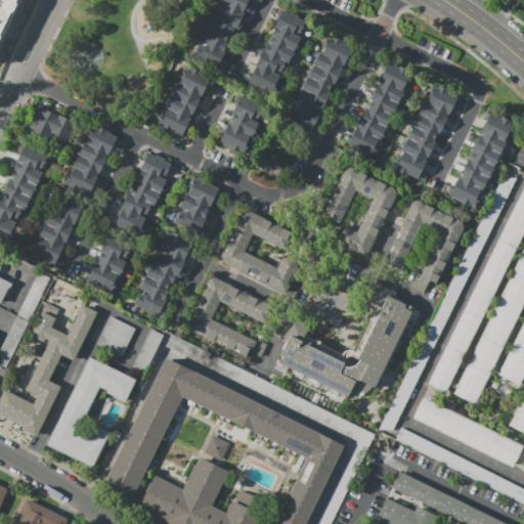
[(0,0),(24,0),(0,47),(0,0)]
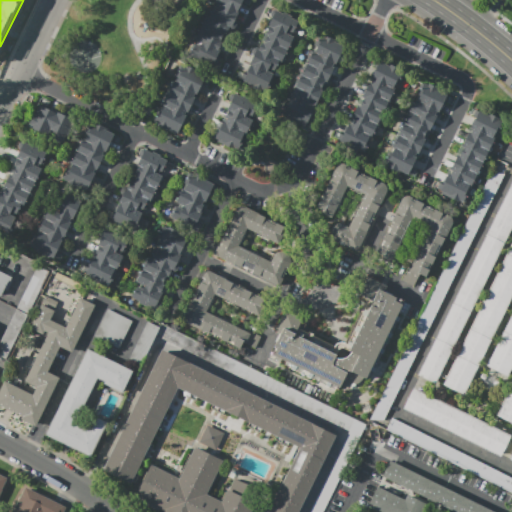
[(194,39),(208,9),(211,11),(216,0),(246,0),(245,4),(243,3),(230,31),(226,29),(220,42),(224,44),(217,58),(223,60),(218,69),(189,55),(196,40),(194,39)]
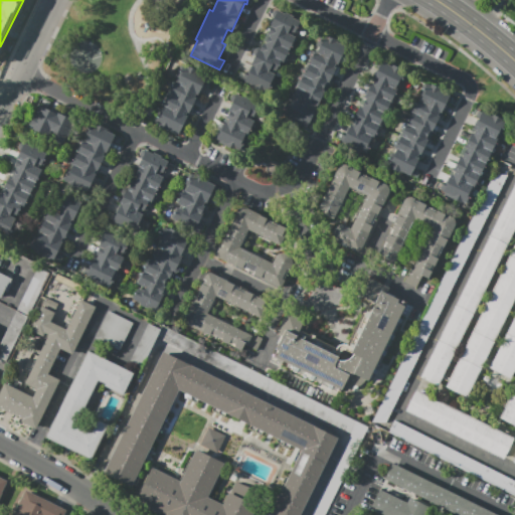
[(277,10),(302,22),(296,34),(289,31),(288,33),(295,36),(294,38),(296,38),(285,62),(283,61),(269,93),(244,81),(251,65),(249,65),(254,54),(254,53),(253,52),(253,50),(254,49),(255,48),(256,48),(258,48),(260,48),(263,41),(265,42),(269,34),(267,33),(270,27),(269,27),(273,17),(272,16),(271,15),(271,13),(271,12),(272,11),(274,10),(275,10),(277,10)]
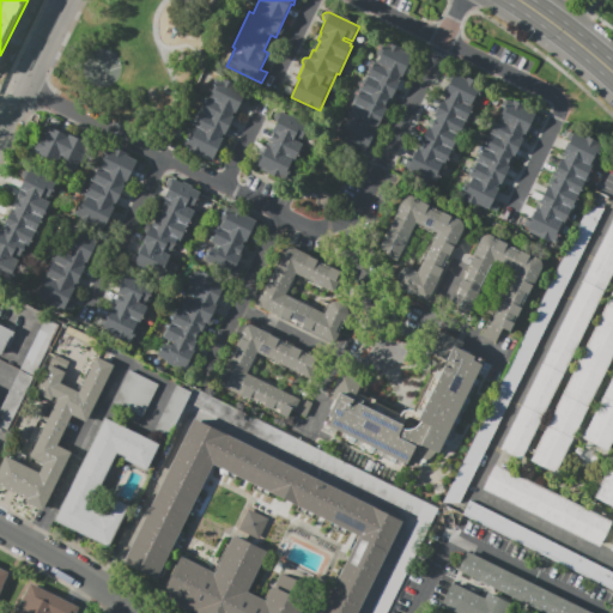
[(341,134),(347,119),(346,119),(374,60),(376,61),(384,42),(389,44),(390,42),(404,48),(402,52),(413,56),(404,77),(400,76),(398,80),(401,82),(393,99),(389,98),(366,146),(341,134)]
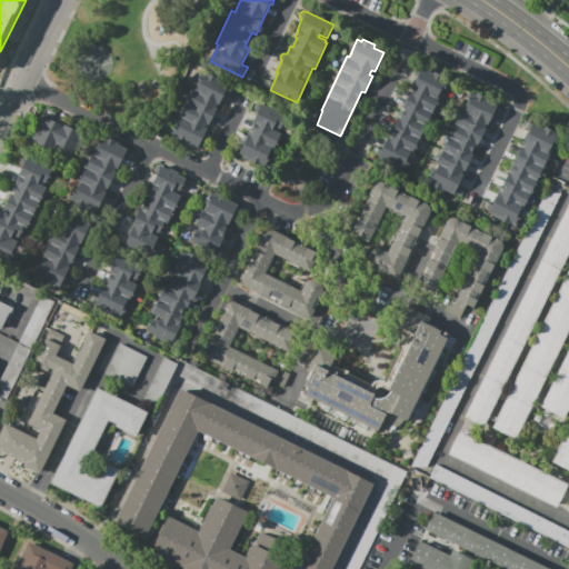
[(421,67),(426,69),(426,68),(438,73),(438,76),(449,80),(406,171),(378,158),(388,137),(389,138),(390,135),(389,135),(398,117),(399,118),(403,109),(401,108),(410,91),(411,91),(413,89),(411,88),(421,67)]
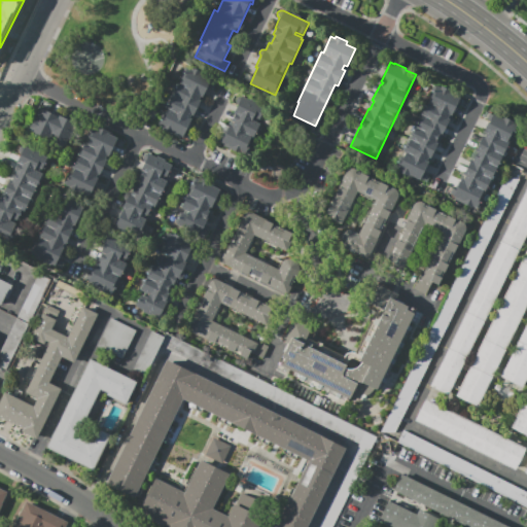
[(160,125),(187,67),(191,68),(191,67),(202,71),(201,73),(211,78),(211,80),(213,81),(211,88),(208,85),(194,115),(191,114),(190,118),(192,119),(184,136),(160,125)]
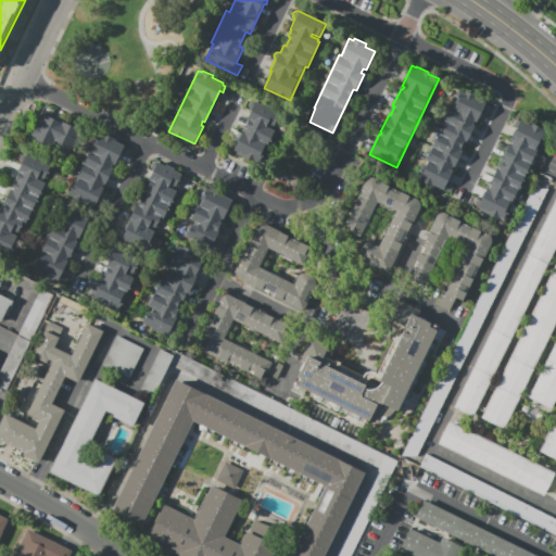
[(416,178),(458,89),(464,92),(465,89),(476,95),(475,98),(484,102),(476,123),(474,122),(471,125),(474,126),(466,142),(464,141),(460,150),(462,150),(454,167),(452,166),(451,169),(453,171),(443,191),(431,186),(430,187),(420,182),(421,181),(416,178)]
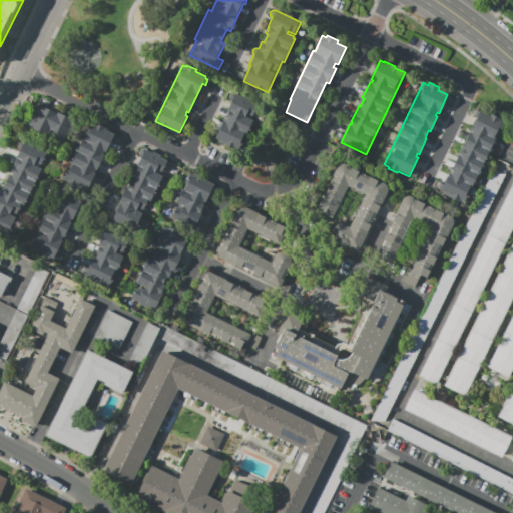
[(235,94),(250,101),(248,108),(257,112),(254,116),(246,113),(244,117),(252,121),(247,131),(245,129),(236,147),(215,137),(235,94)]
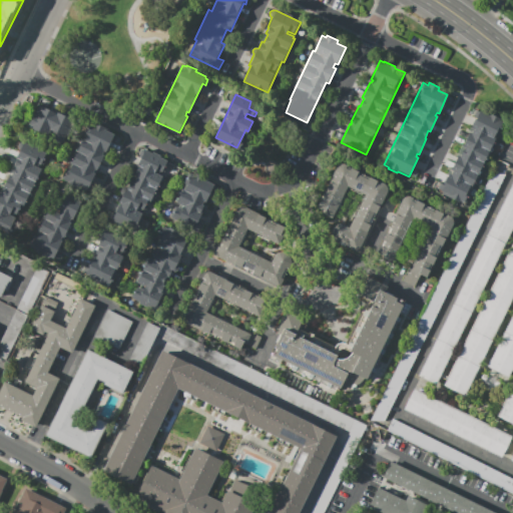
[(28,129),(30,125),(28,125),(33,114),(35,115),(40,105),(56,113),(56,112),(69,118),(69,119),(75,122),(68,137),(65,135),(62,143),(51,138),(52,136),(41,131),(40,134),(28,129)]
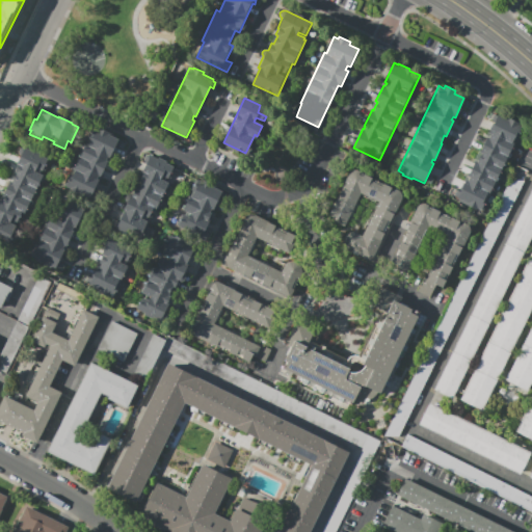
[(456,198),(466,180),(468,180),(469,177),(468,177),(475,160),(477,161),(480,154),(478,153),(486,136),(488,137),(489,134),(487,133),(496,114),(508,121),(509,118),(520,124),(519,126),(523,127),(482,211),(477,208),(476,210),(464,205),(466,203),(456,198)]
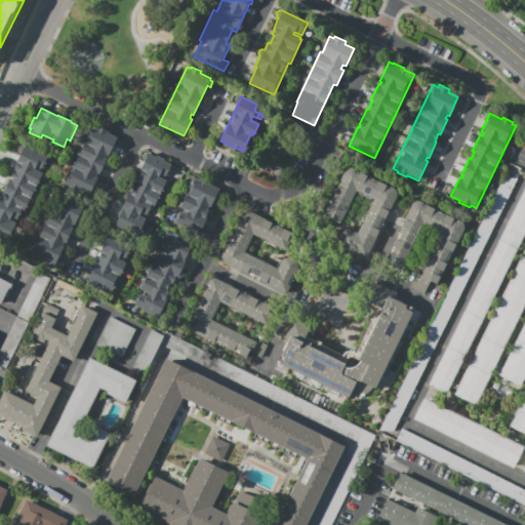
[(74,167),(73,167),(85,142),(86,143),(94,125),(117,135),(116,137),(120,139),(117,146),(113,145),(88,196),(66,185),(74,167)]
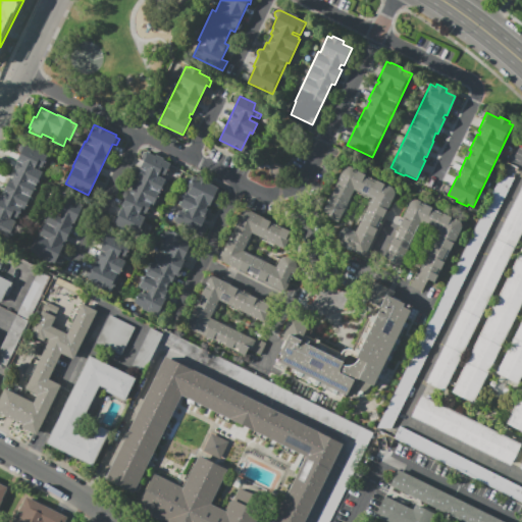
[(2,193),(9,177),(11,178),(15,170),(13,169),(17,161),(16,161),(20,153),(18,149),(20,146),(23,145),(32,149),(33,147),(41,151),(40,152),(50,157),(44,168),(42,167),(40,171),(43,172),(24,210),(23,210),(13,230),(0,223),(0,195),(3,197),(4,194),(2,193)]
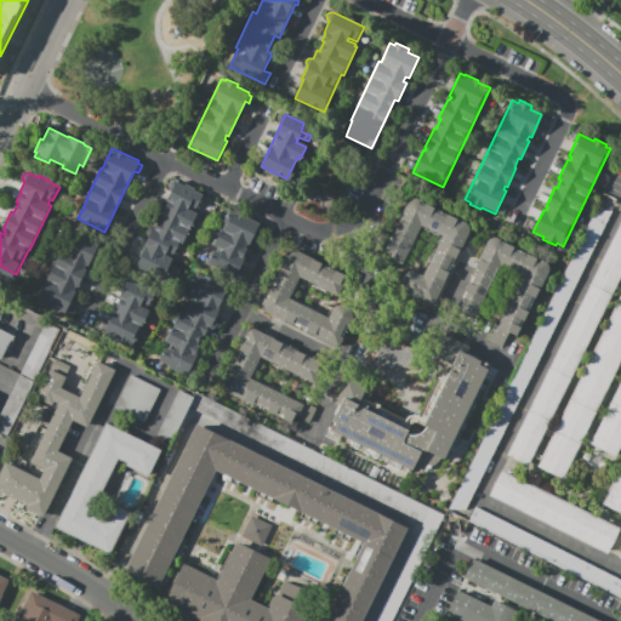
[(135,266),(143,249),(142,249),(147,237),(146,233),(148,228),(152,227),(154,227),(176,181),(183,184),(184,183),(195,188),(194,191),(205,195),(198,210),(191,206),(189,210),(198,215),(184,244),(182,243),(176,255),(175,254),(163,279),(135,266)]
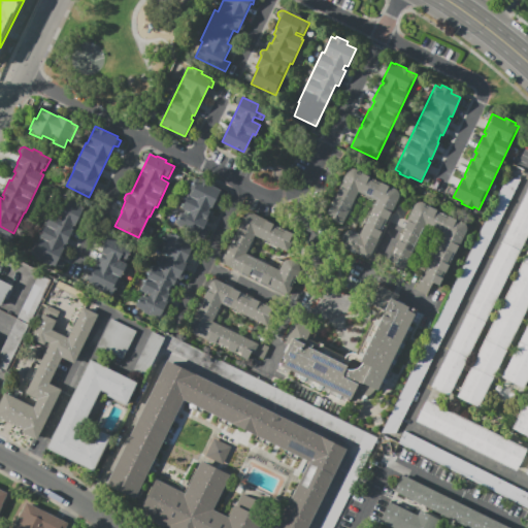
[(325,217),(348,171),(350,169),(354,169),(396,190),(398,193),(398,196),(368,260),(360,256),(361,254),(343,245),(341,241),(342,234),(347,231),(351,230),(360,234),(375,200),(358,192),(341,225),(325,217)]
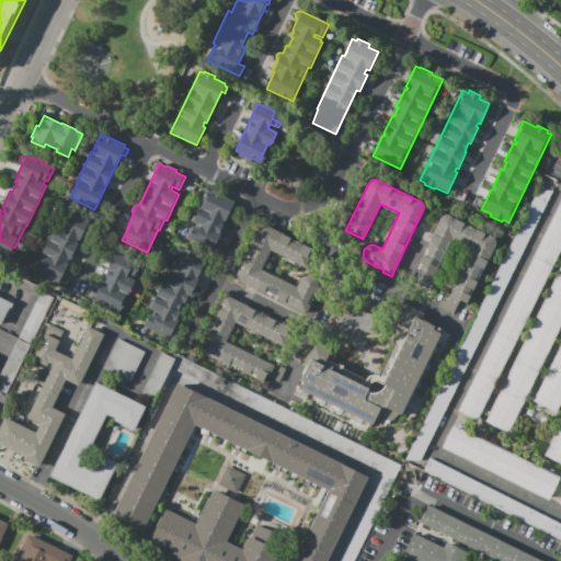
[(185,237),(191,225),(195,226),(196,224),(193,221),(207,190),(236,203),(228,220),(226,219),(212,250),(185,237)]
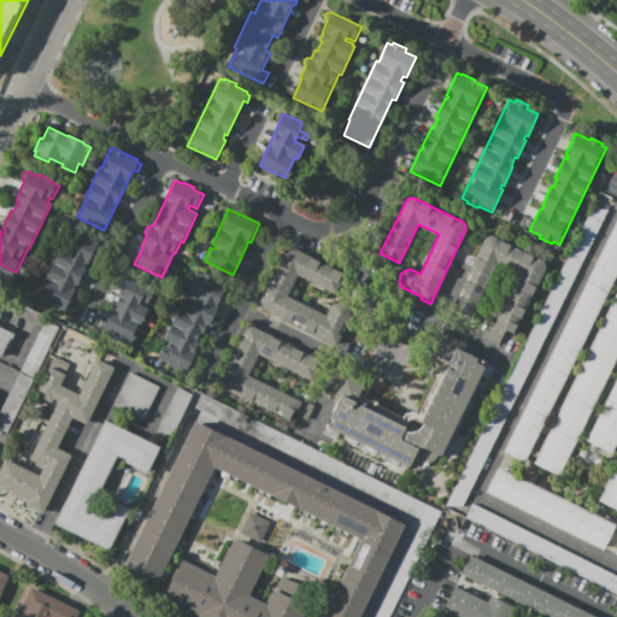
[(503,452),(616,219),(616,271),(523,463),(503,452)]
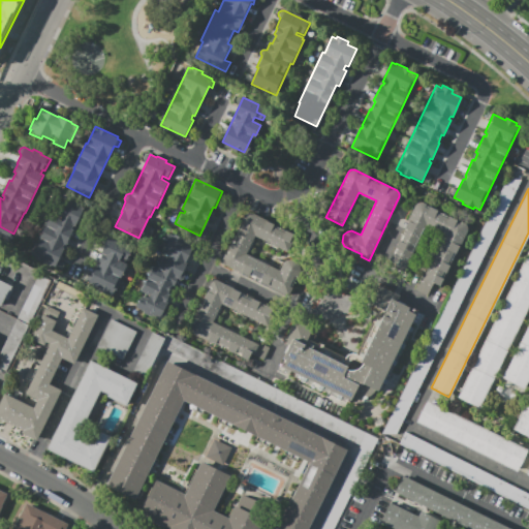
[(56,266),(32,254),(39,239),(37,238),(50,213),(51,214),(59,196),(64,198),(65,196),(78,201),(76,205),(84,208),(74,225),(73,225),(71,228),(73,228),(65,245),(64,244),(63,247),(64,248),(56,266)]
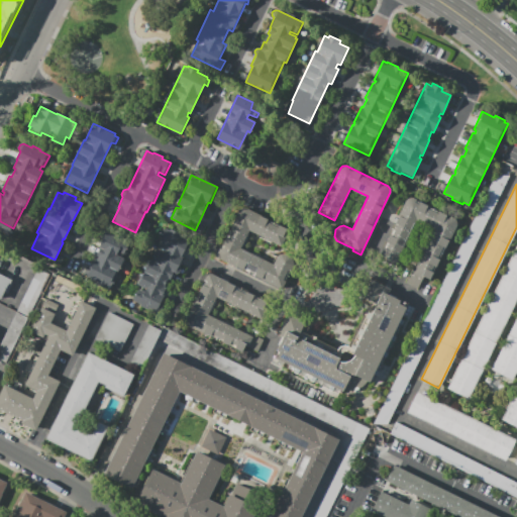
[(394,261),(380,253),(405,201),(409,198),(414,198),(455,219),(456,222),(456,225),(430,280),(424,277),(418,290),(405,283),(411,271),(414,272),(435,228),(415,218),(394,261)]
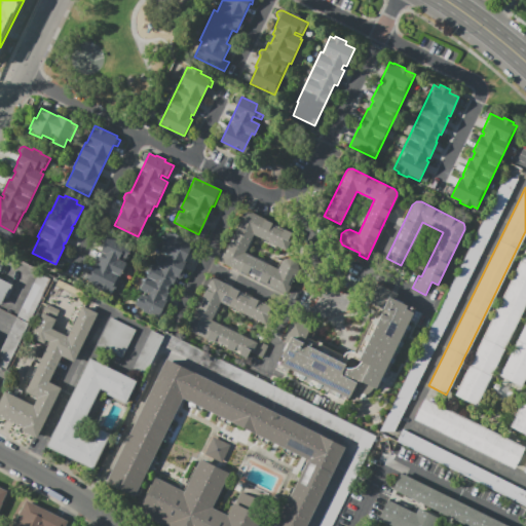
[(292,233),(285,249),(254,233),(245,253),(277,269),(282,261),(286,259),(292,259),(296,263),(296,268),(283,294),(219,262),(242,214),(247,212),(250,212),(292,233)]
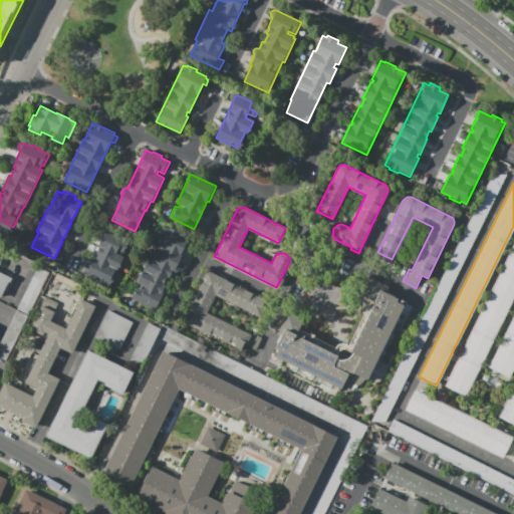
[(130,298),(136,286),(140,288),(141,285),(137,284),(149,258),(151,259),(156,249),(158,250),(159,247),(155,245),(164,227),(169,230),(170,227),(180,232),(179,234),(190,239),(181,257),(183,258),(176,273),(174,272),(156,310),(130,298)]
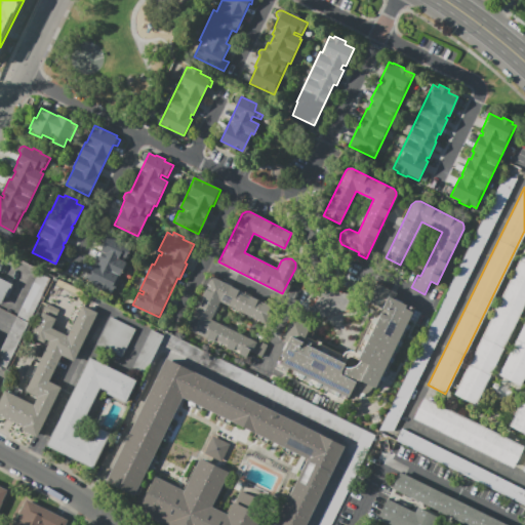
[(87,281),(96,263),(97,264),(99,260),(97,259),(101,253),(99,252),(108,235),(132,246),(124,263),(127,264),(121,277),(118,275),(116,281),(119,282),(114,293),(87,281)]
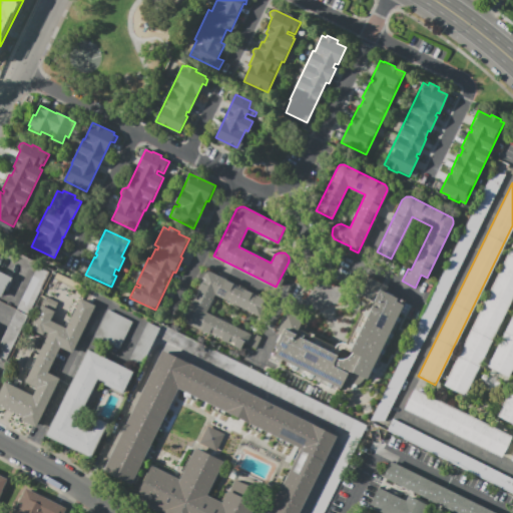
[(512,295),(463,396),(443,386),(512,244),(512,295)]
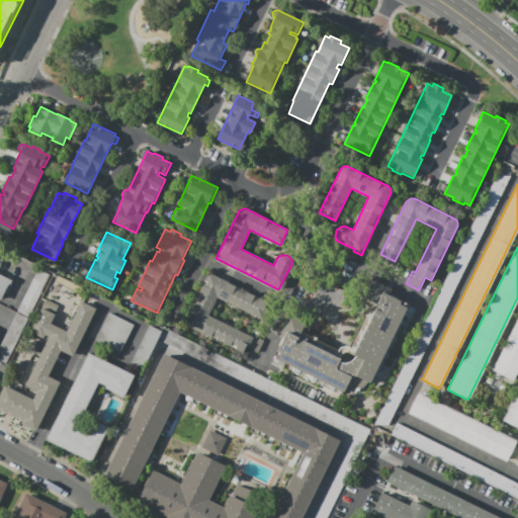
[(48,273),(35,268),(20,305),(32,310),(48,273)]
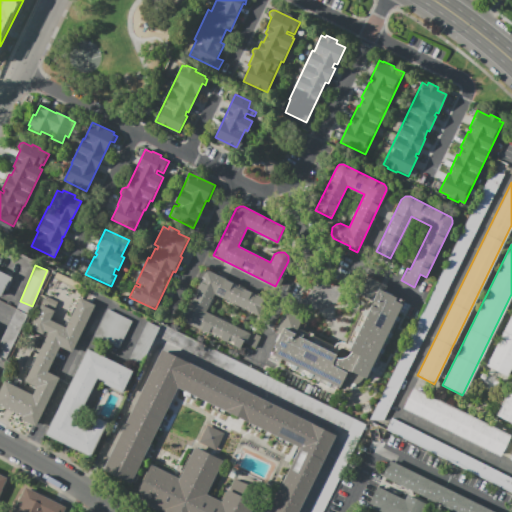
[(0,268),(14,274),(4,297),(0,295),(0,268)]
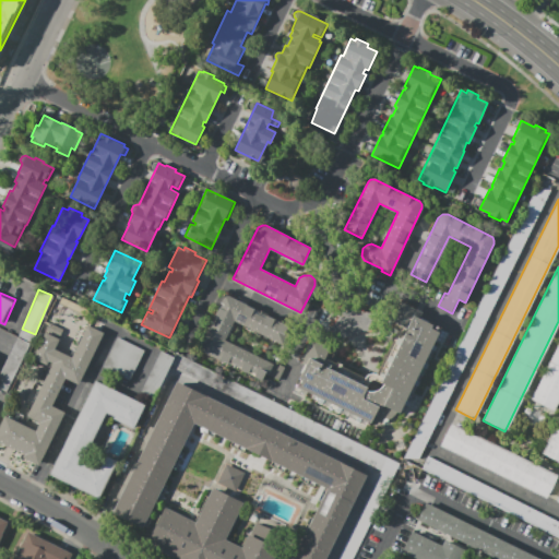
[(289,325),(281,345),(234,322),(225,341),(271,363),(272,361),(284,368),(278,380),(265,375),(262,381),(201,352),(200,347),(200,344),(225,294),(289,325)]
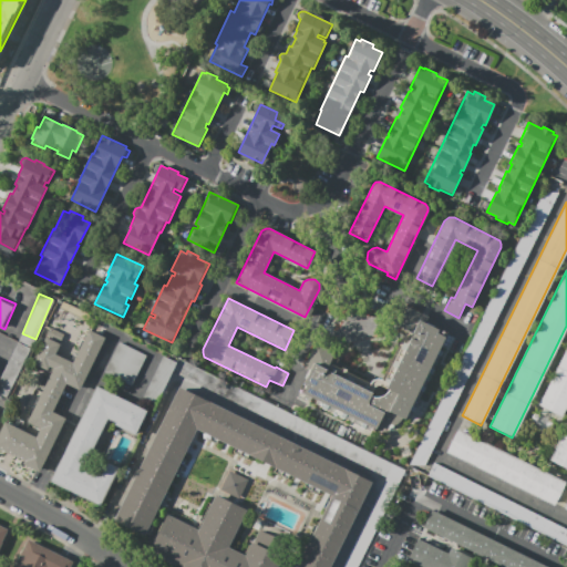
[(310,370),(303,367),(315,343),(334,352),(332,357),(338,359),(334,366),(370,383),(372,381),(378,379),(382,380),(405,332),(393,326),(405,306),(428,318),(425,323),(446,333),(439,350),(443,351),(410,419),(406,418),(405,420),(402,419),(400,423),(388,428),(374,429),(299,392),(310,370)]
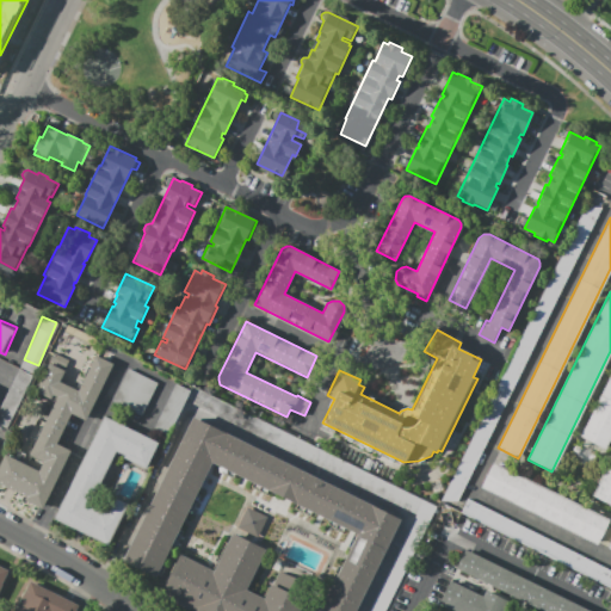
[(442,501),(517,347),(534,347),(457,501),(442,501)]
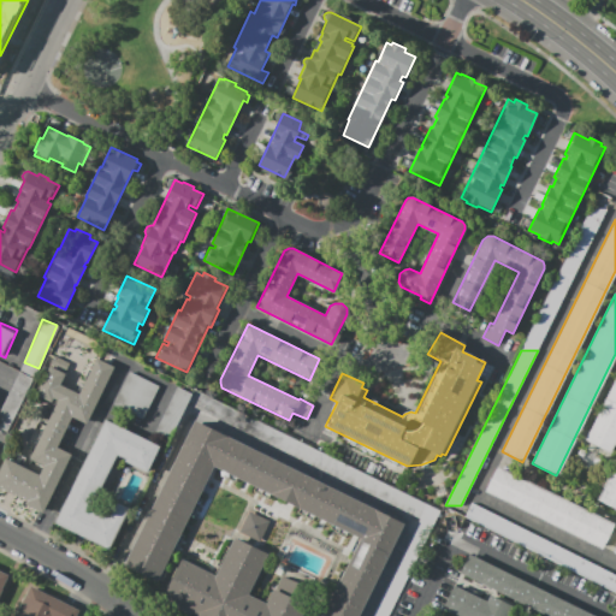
[(58,401),(53,398),(51,403),(35,395),(49,366),(65,374),(60,385),(78,394),(96,359),(116,367),(87,425),(72,418),(58,448),(72,455),(43,513),(24,504),(27,501),(0,486),(0,472),(7,458),(39,474),(43,466),(29,458),(58,401)]
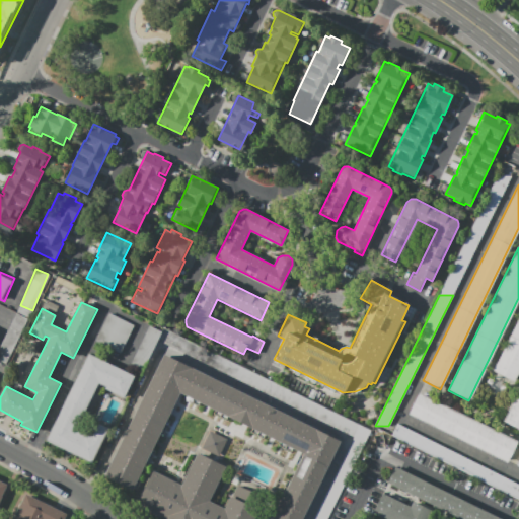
[(134,325),(137,318),(163,331),(144,370),(118,358),(120,354),(95,342),(109,313),(134,325)]
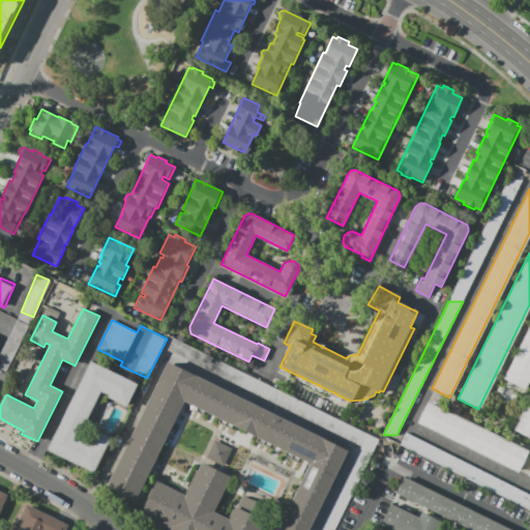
[(529,380),(526,389),(504,378),(529,325),(529,380)]
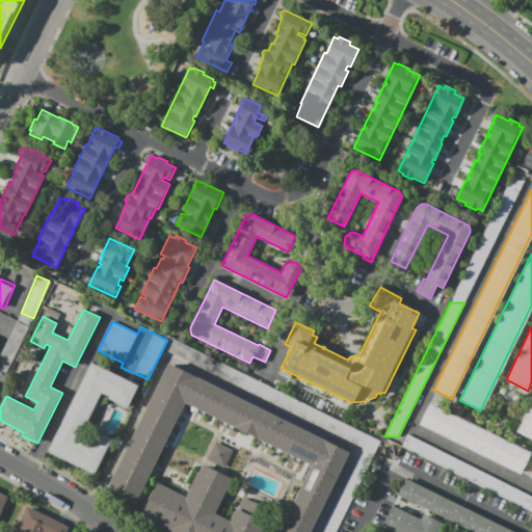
[(47,452),(91,363),(139,386),(128,408),(107,398),(107,397),(101,394),(79,436),(94,444),(99,432),(112,440),(95,475),(47,452)]
